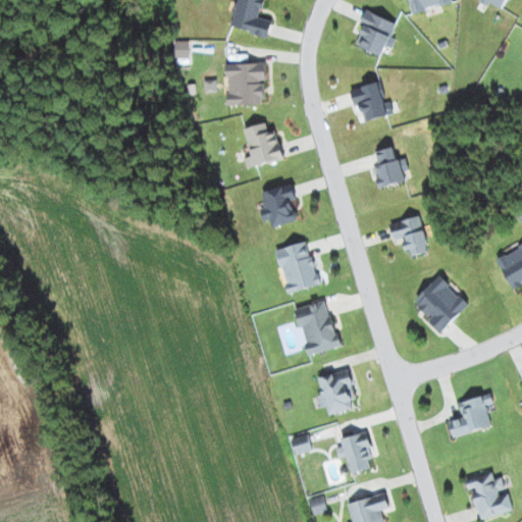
[(269,35),(272,19),(261,17),(264,0),(237,0),(232,29),(269,35)]
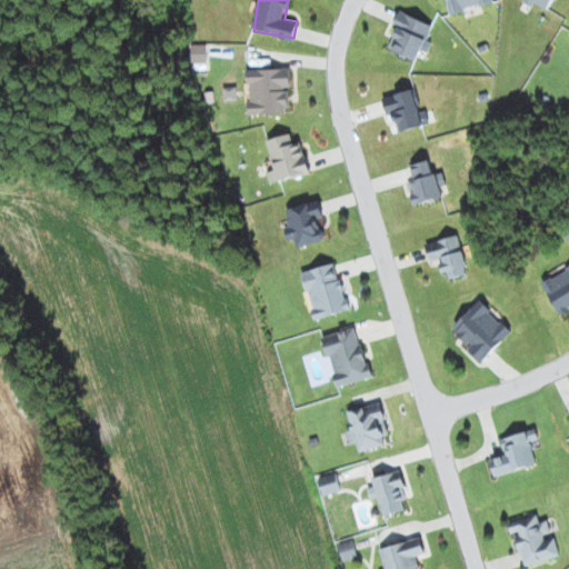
[(493,2),(492,0),(446,0),(450,13),(493,2)]
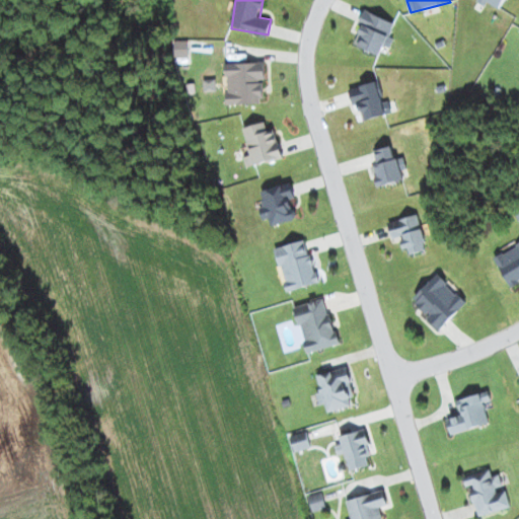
[(505,0),(486,0),(500,8),(505,0)]
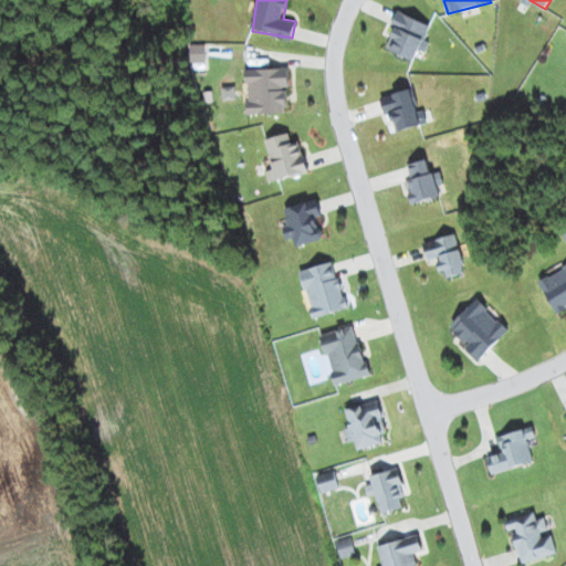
[(387,48),(415,61),(431,24),(398,10),(391,25),(396,28),(387,48)]
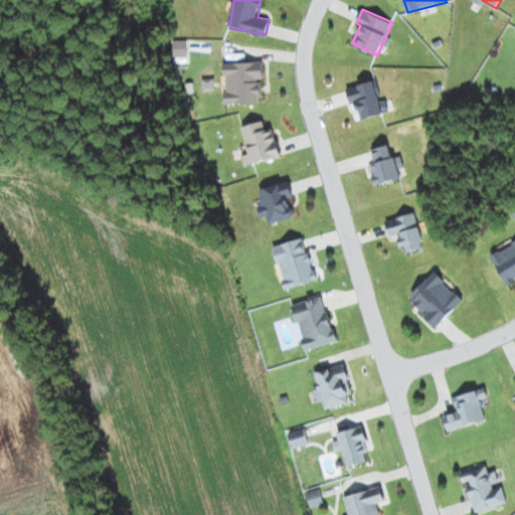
[(173,57),(187,56),(187,39),(173,40),(173,57)]
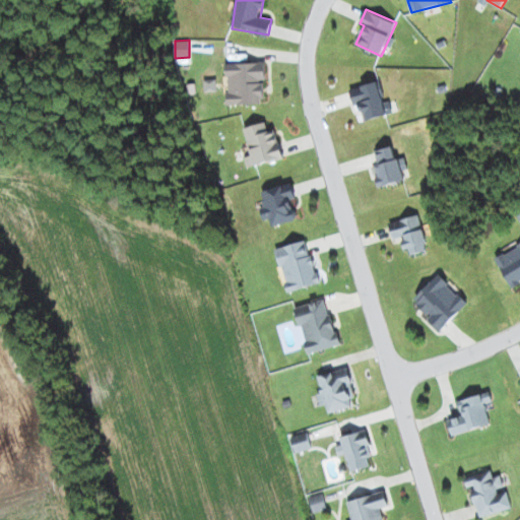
[(226,63),(228,105),(264,104),(263,80),(266,80),(265,62),(226,63)]
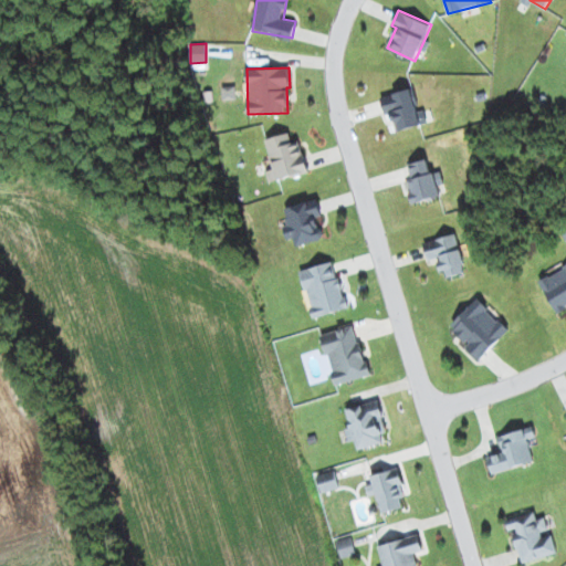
[(428,123),(423,109),(418,112),(411,88),(380,96),(385,112),(390,111),(396,130),(428,123)]
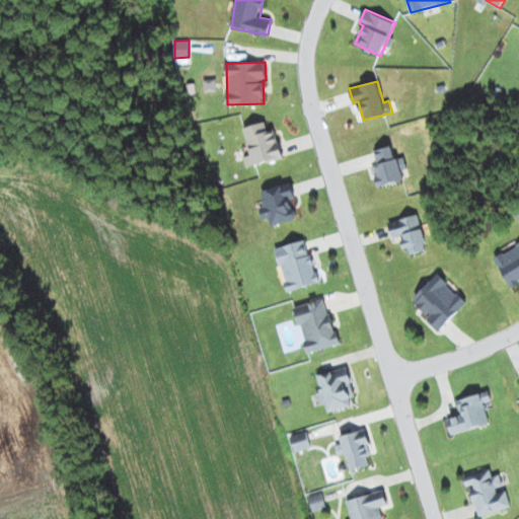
[(282,157),(275,129),(268,131),(266,122),(243,128),(250,154),(244,156),(247,166),(282,157)]
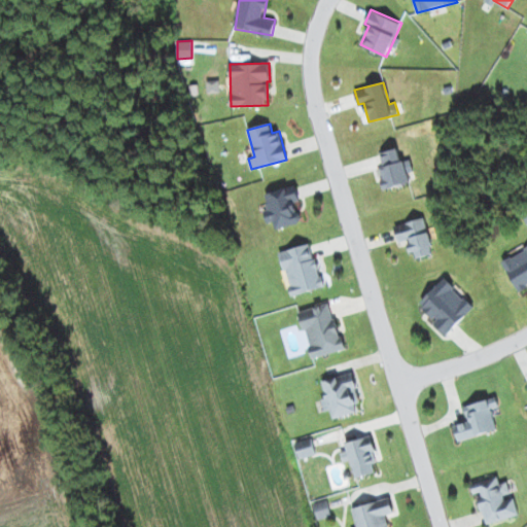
[(400,161),(397,147),(381,151),(385,167),(378,168),(383,189),(410,183),(408,174),(414,172),(411,159),(400,161)]
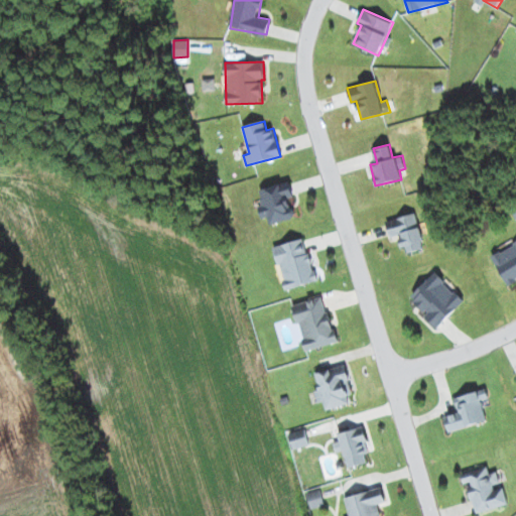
[(289,198),(293,197),(289,181),(259,188),(263,205),(258,206),(261,219),(268,217),(269,224),(294,218),(289,198)]
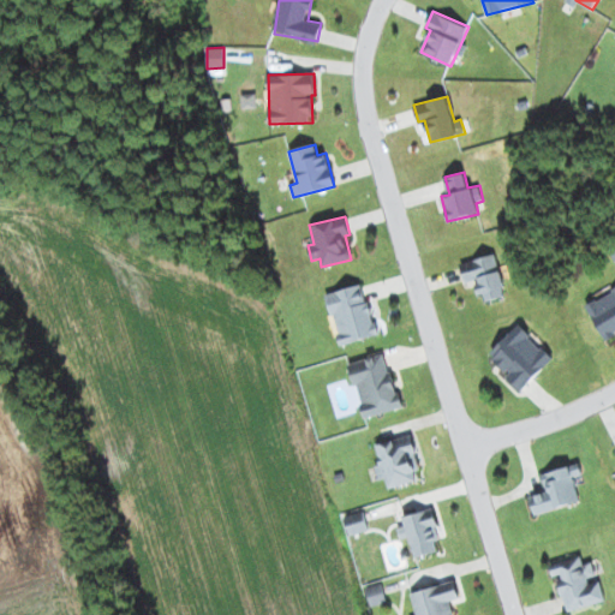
[(507,296),(495,254),(459,263),(466,288),(476,285),(478,294),(484,293),(487,302),(507,296)]
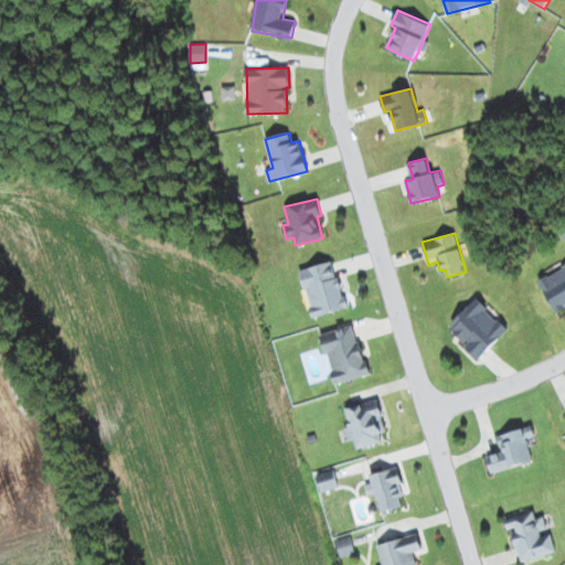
[(300,268),(311,316),(345,309),(334,262),(300,268)]
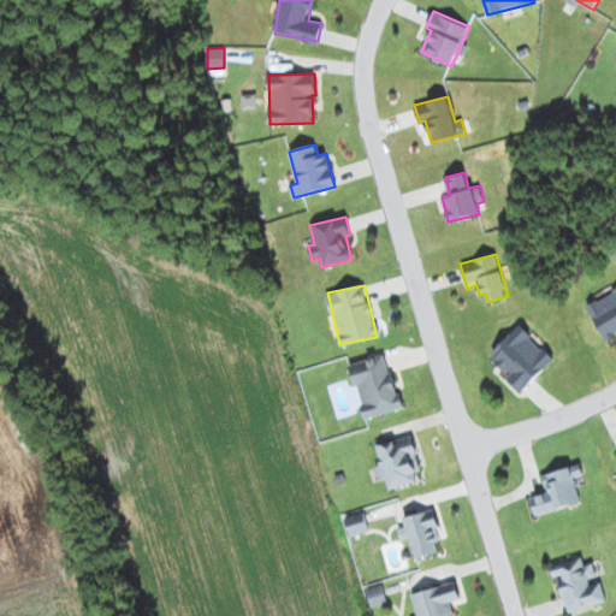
[(615,336),(615,313),(606,295),(587,306),(606,342),(615,336)]
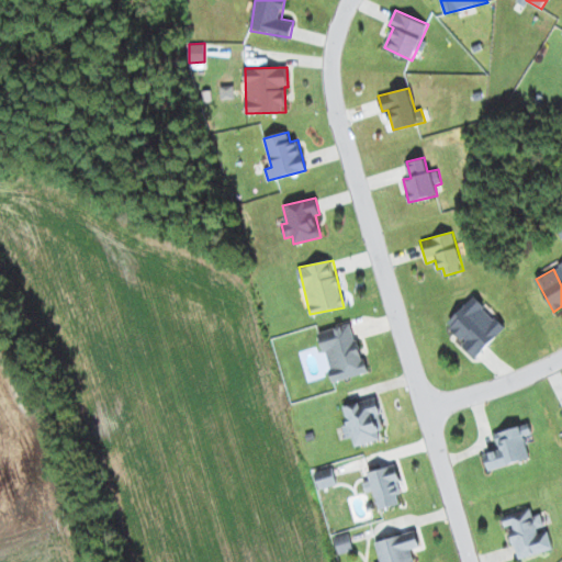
[(447,324),(465,341),(462,345),(476,358),(505,327),(473,296),(447,324)]
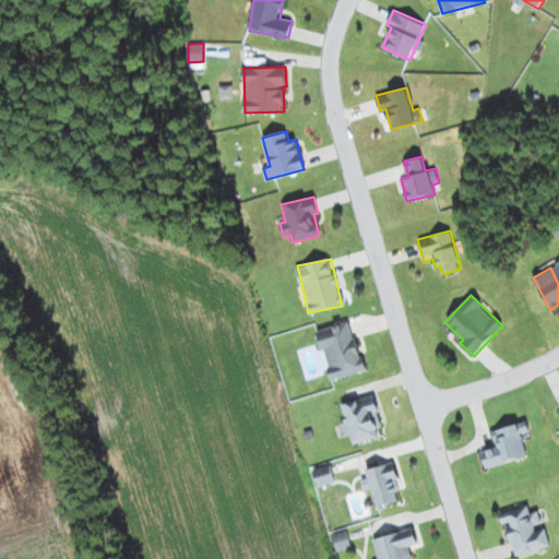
[(364,372),(353,322),(319,329),(330,380),(364,372)]
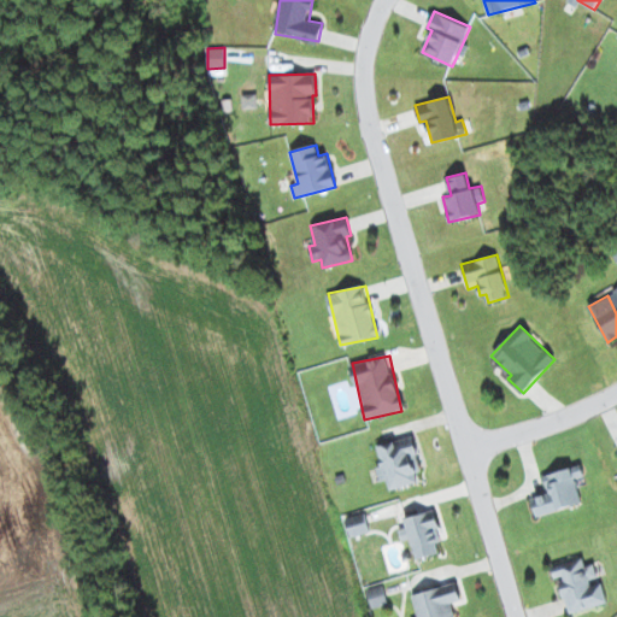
[(422,482),(412,436),(375,445),(382,481),(387,480),(389,489),(422,482)]
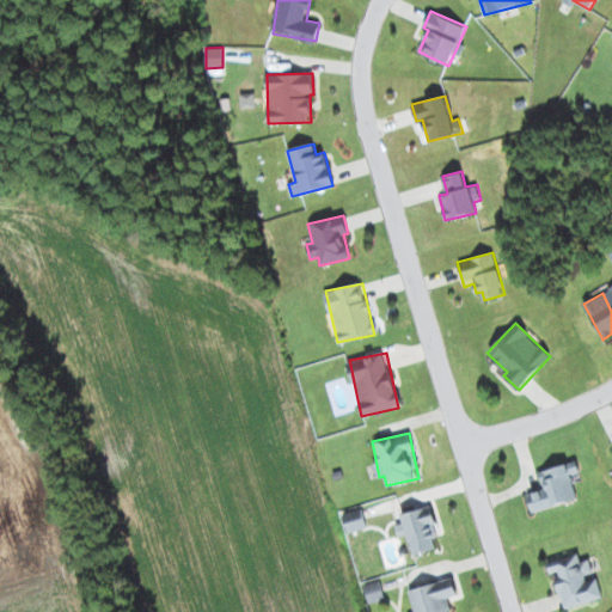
[(532,513),(577,499),(570,475),(580,472),(576,460),(539,472),(544,489),(527,495),(532,513)]
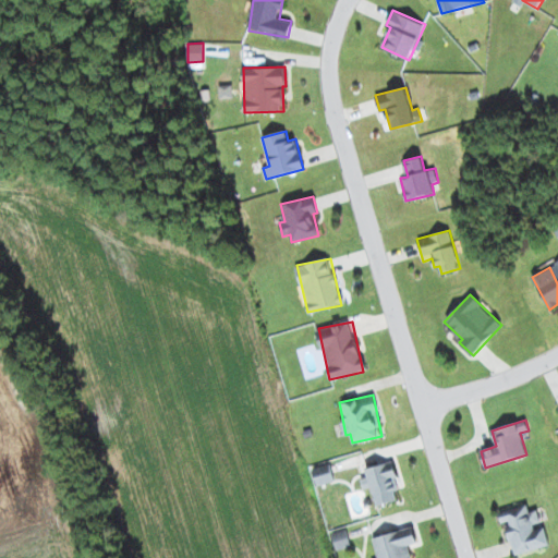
[(366,468),(376,506),(397,500),(395,490),(400,489),(393,461),(366,468)]
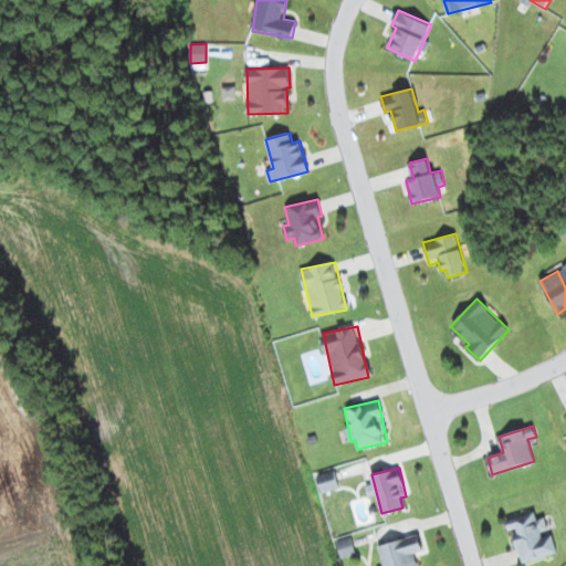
[(322,492),(338,488),(335,471),(317,474),(322,492)]
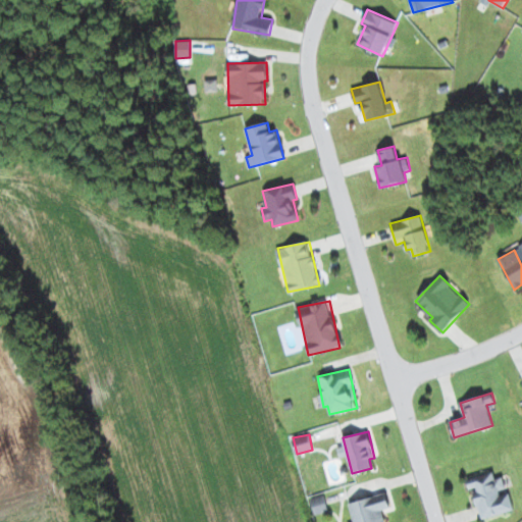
[(480,519),(514,511),(509,490),(507,490),(503,476),(494,478),(493,472),(466,478),(469,490),(472,489),(480,519)]
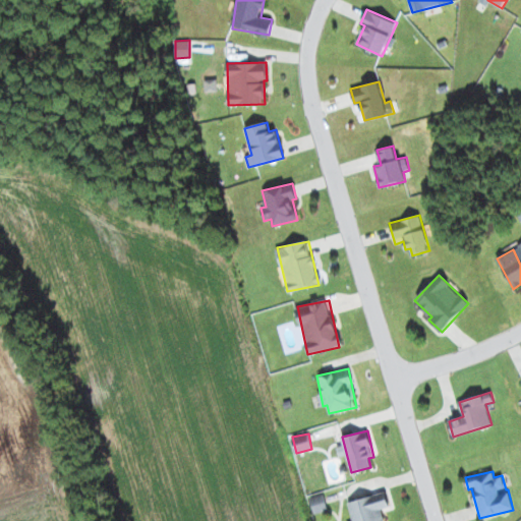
[(348,502),(352,520),(384,520),(382,509),(389,507),(385,491),(348,502)]
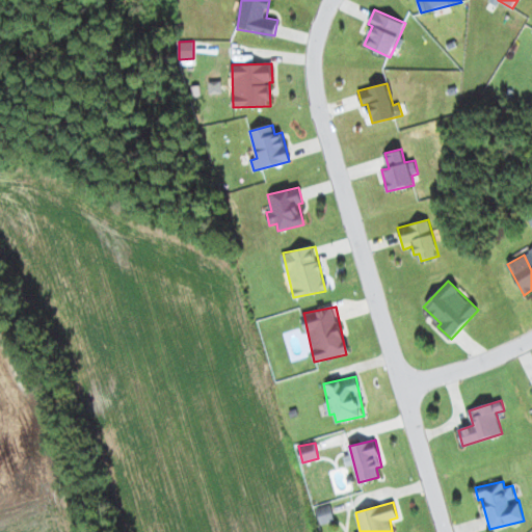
[(335,521),(329,504),(316,508),(321,525),(335,521)]
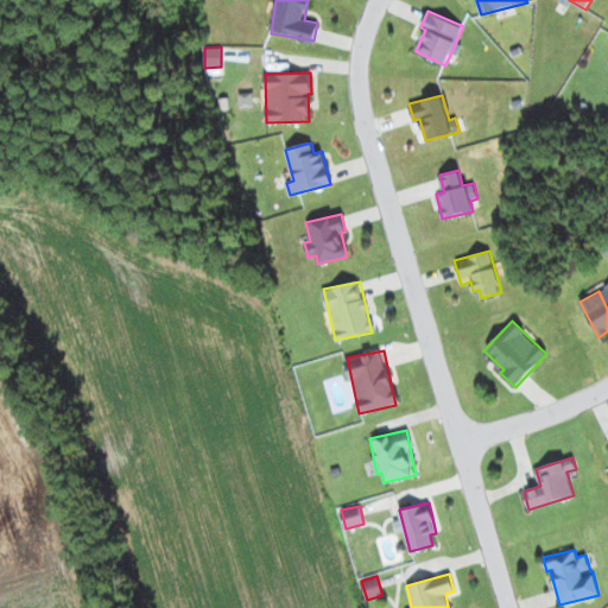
All buildings are outlined.
